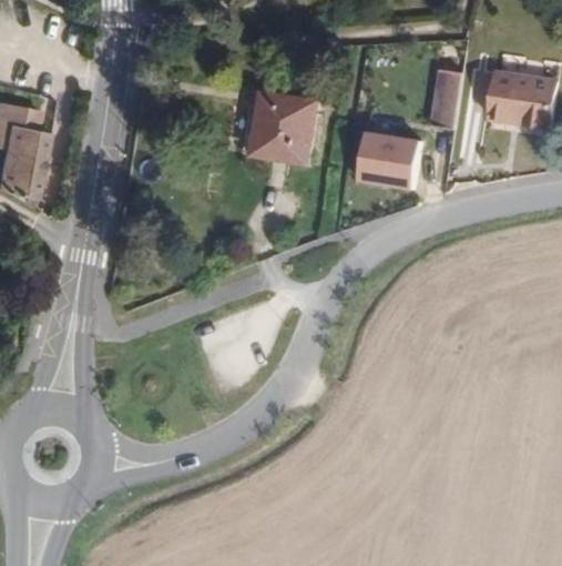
[(439,68),(430,124),(451,128),(460,71),(439,68)]
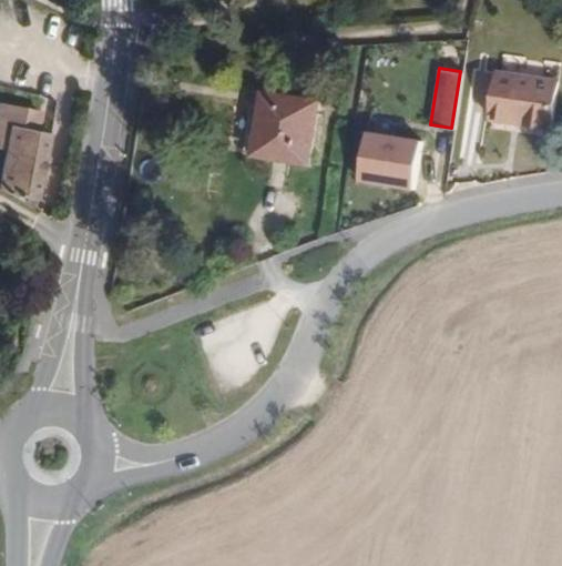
[(554,80),(493,71),(487,118),(548,127),(554,80)]
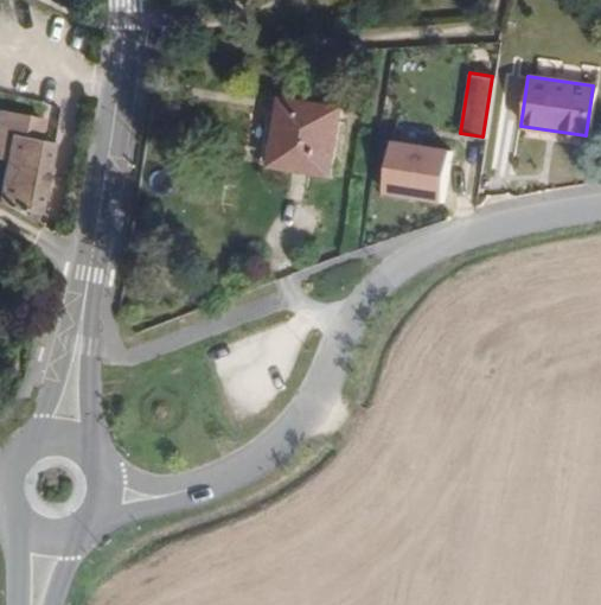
[(267,164),(277,97),(268,96),(256,163),(267,164)]
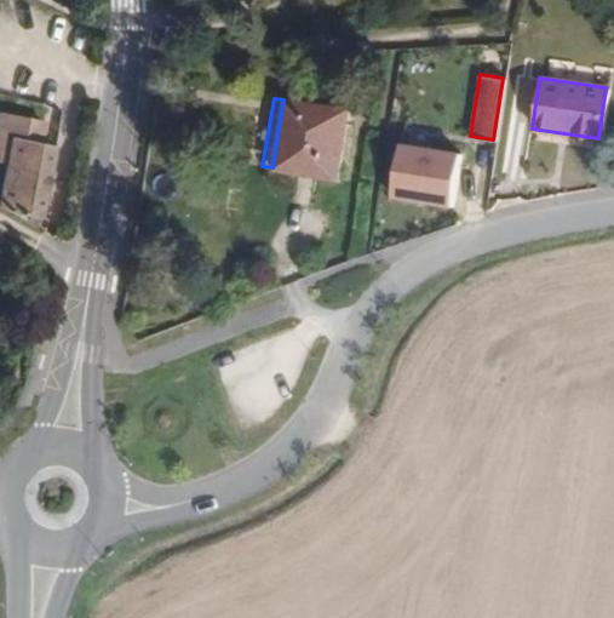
[(333,177),(344,109),(283,99),(273,167),(333,177)]
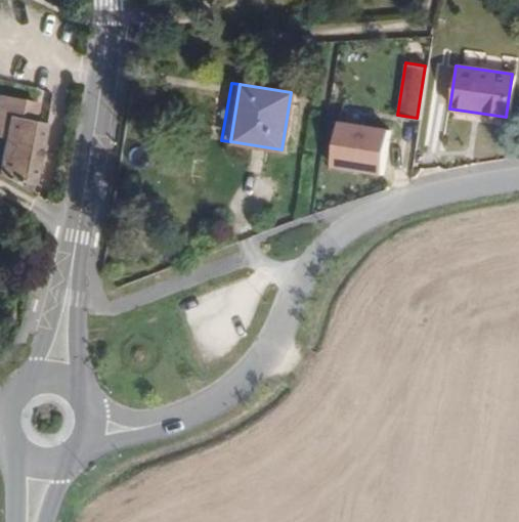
[(42,121),(29,119),(32,101),(0,95),(0,113),(6,114),(1,139),(0,145),(0,175),(4,177),(29,190),(42,121)]
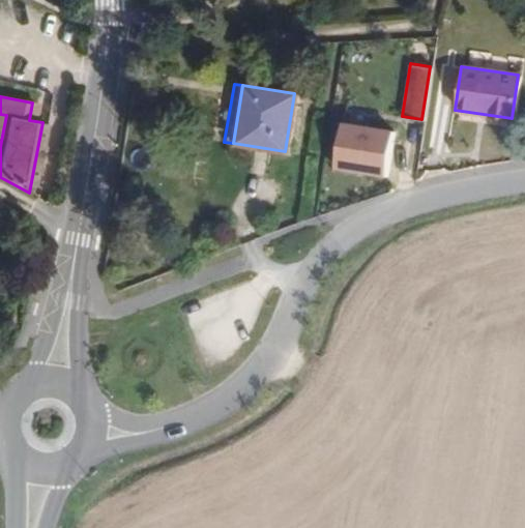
[(387,129),(337,123),(329,171),(381,178),(387,129)]
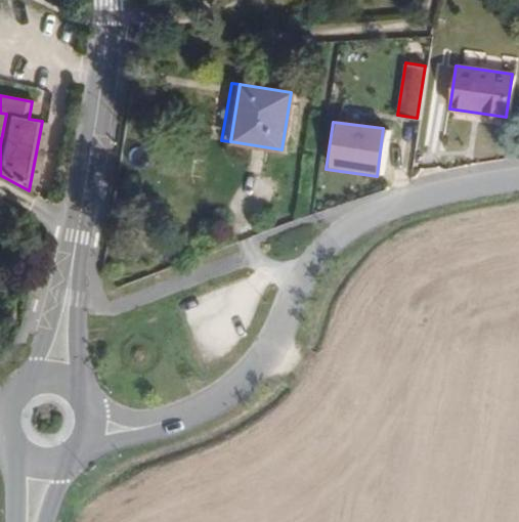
All buildings are outlined.
